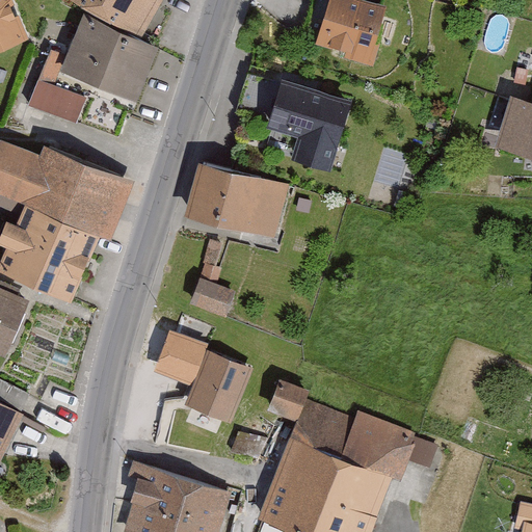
[(18,0),(0,0),(0,42),(29,32),(18,0)]
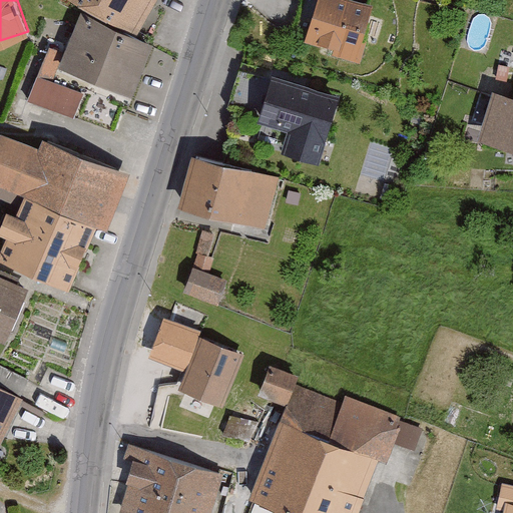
[(72,0),(132,34),(151,0),(72,0)]
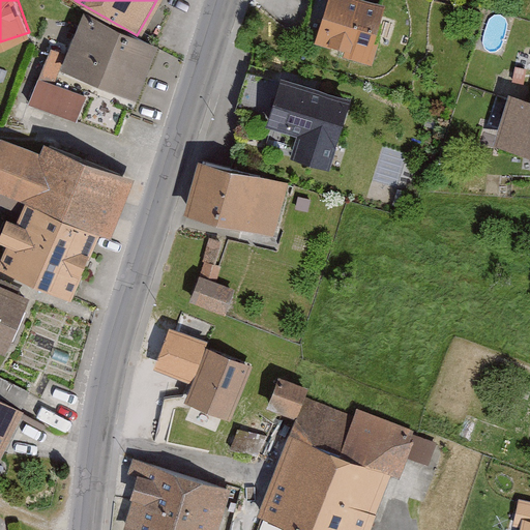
[(390,12),(353,0),(333,0),(319,43),(373,62),(390,12)]
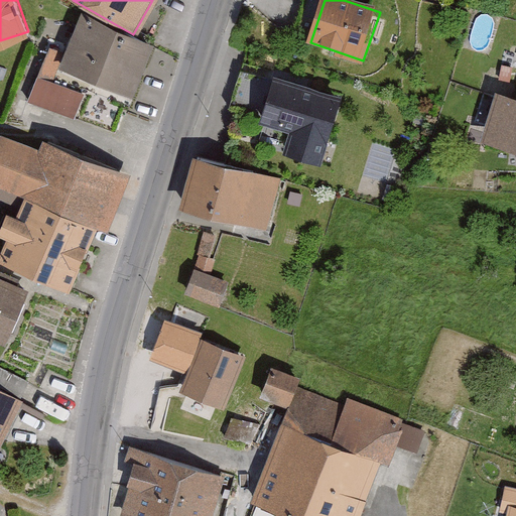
[(153,44),(81,16),(60,69),(132,97),(153,44)]
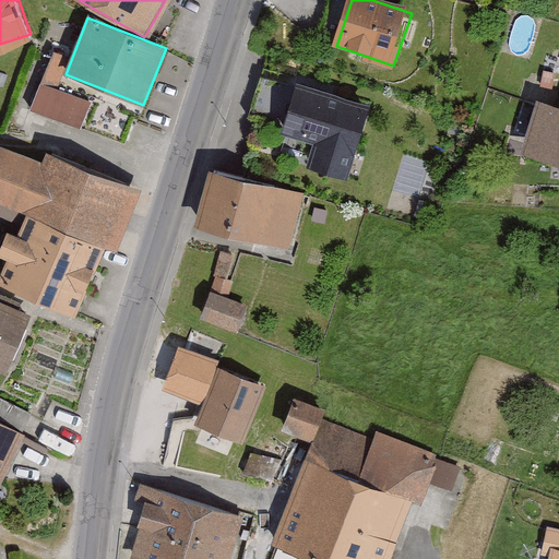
[(83,125),(94,96),(59,82),(70,55),(54,48),(32,104),(83,125)]
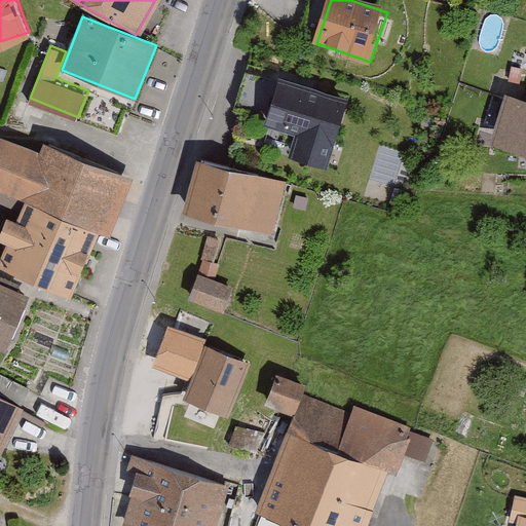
[(347,101),(278,80),(264,127),(296,138),(290,158),(327,170),(347,101)]
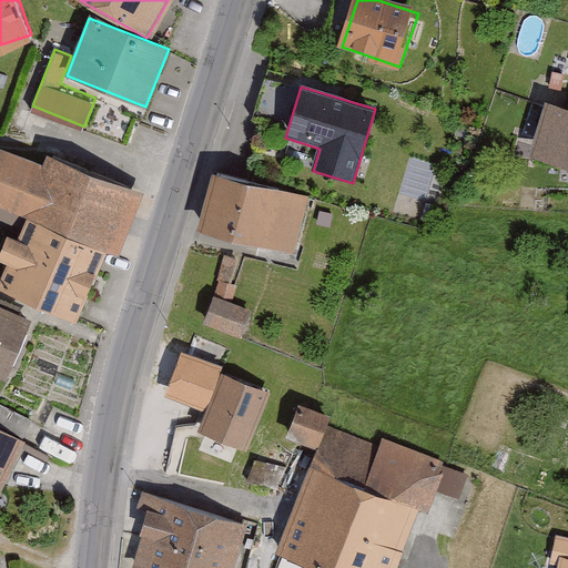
[(567,113),(551,109),(536,160),(567,169),(567,113)]
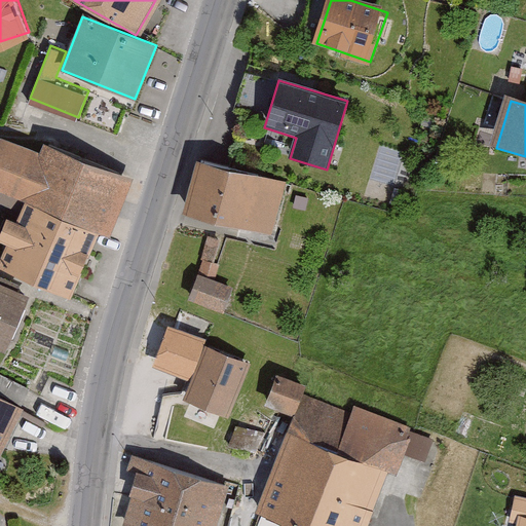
[(129,180),(46,147),(42,156),(1,140),(0,141),(0,191),(28,202),(95,229),(108,234),(129,180)]
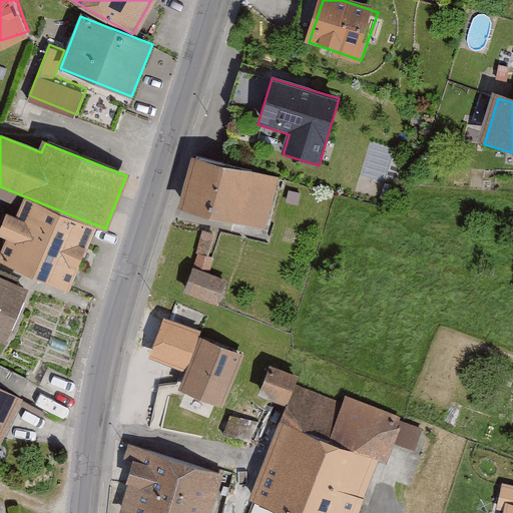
[(279,177),(197,157),(184,207),(266,228),(279,177)]
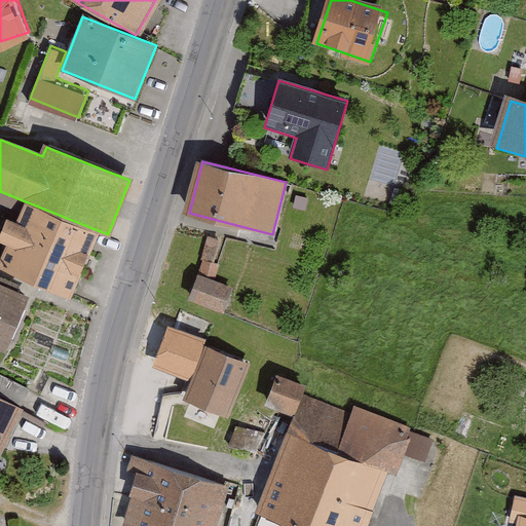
[(95,229),(28,202),(19,225),(6,221),(0,235),(0,240),(9,245),(1,265),(69,293),(95,229)]
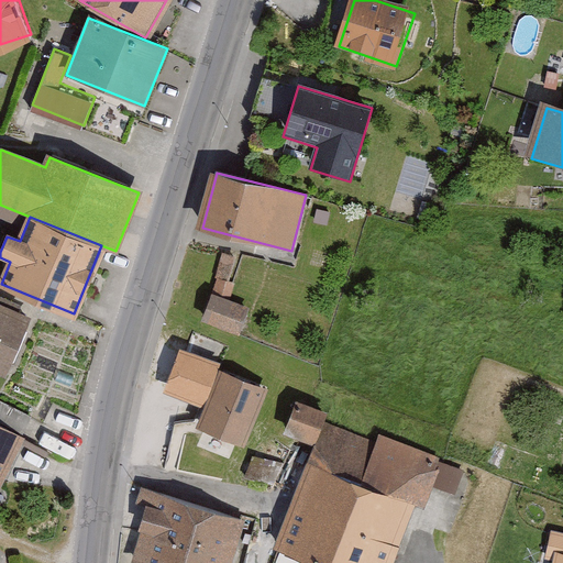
[(218,280),(227,283),(234,258),(223,255),(216,279),(218,280)]
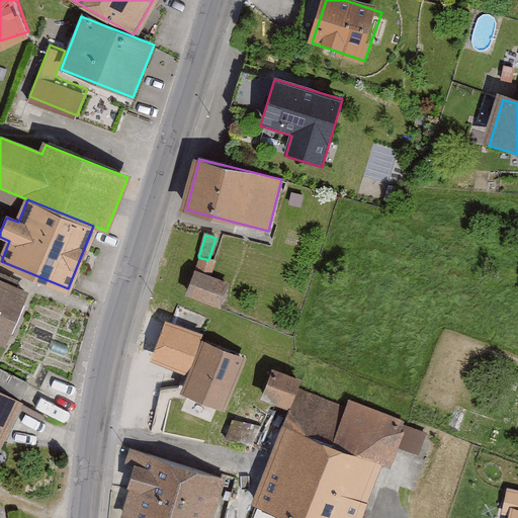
[(200,258),(196,272),(209,278),(214,261),(208,260),(200,258)]
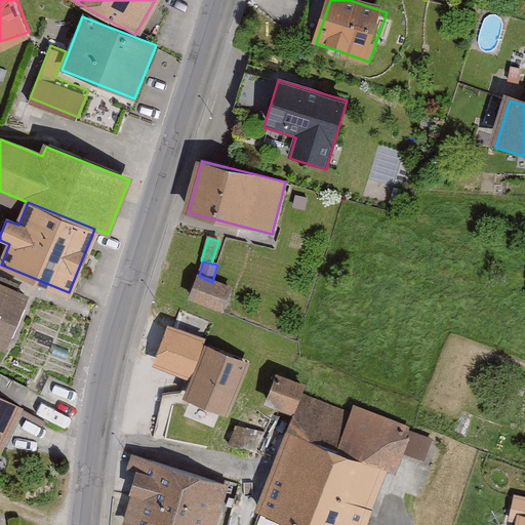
[(212,282),(199,276),(190,298),(221,311),(230,288),(212,282)]
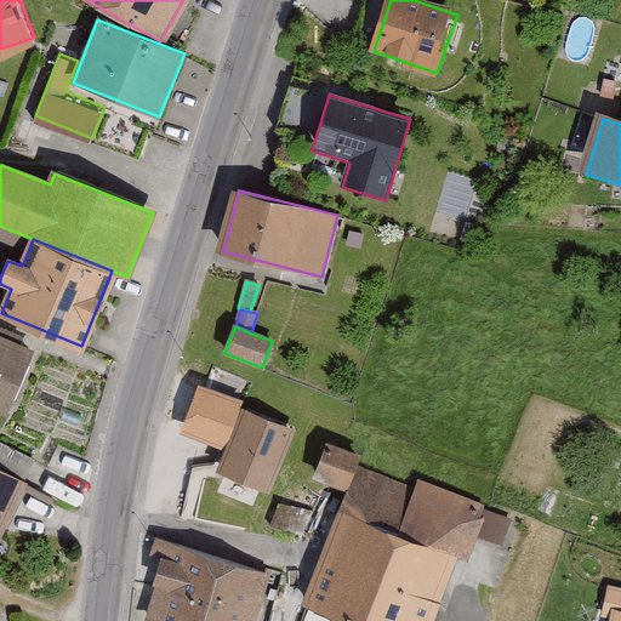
[(33,354),(0,341),(0,411),(7,415),(33,354)]
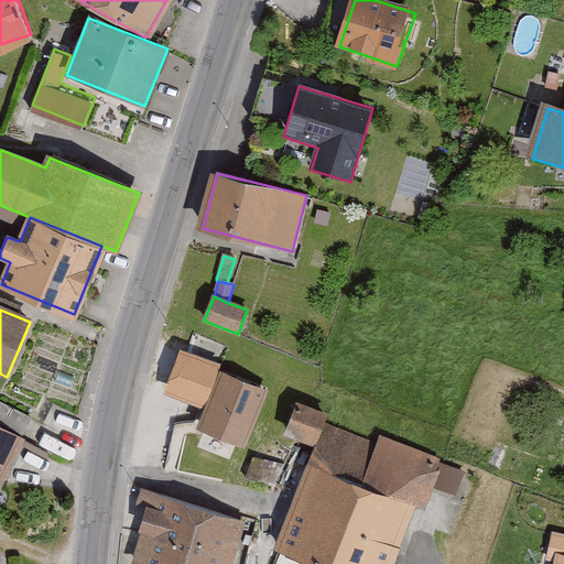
[(218,368),(180,355),(166,393),(201,405),(204,407),(218,368)]
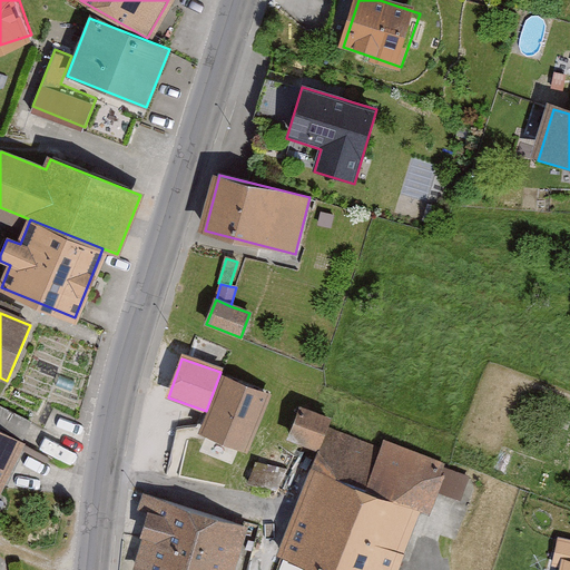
[(268,395),(226,377),(203,432),(245,450),(268,395)]
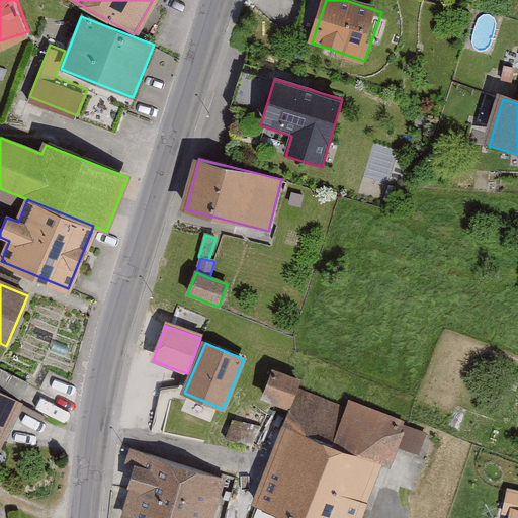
[(295,390),(298,383),(274,374),(264,399),(294,411),(258,506),(288,517),(360,517),(381,464),(389,467),(406,422),(348,400),(345,409),(295,390)]
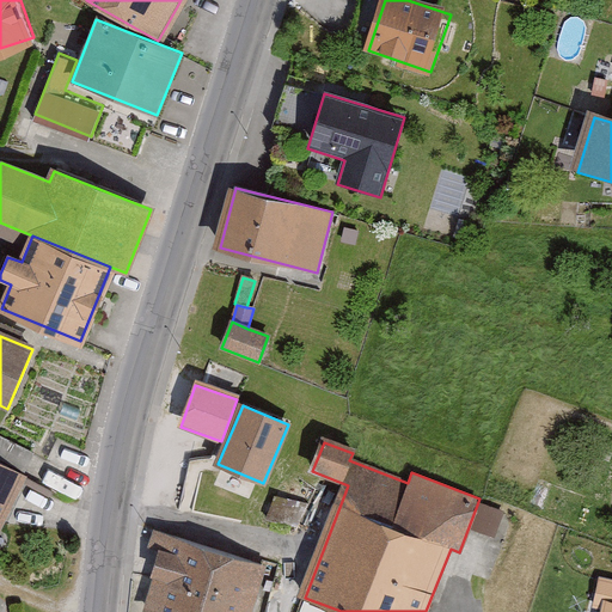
[(0,526),(26,473),(0,459),(0,526)]
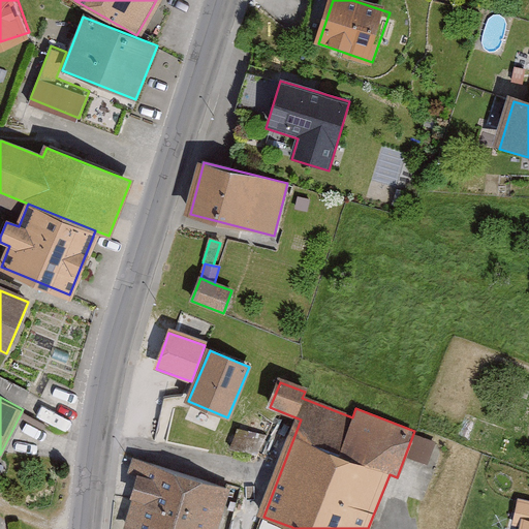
[(214,528),(227,488),(133,458),(128,473),(141,477),(123,528),(214,528)]
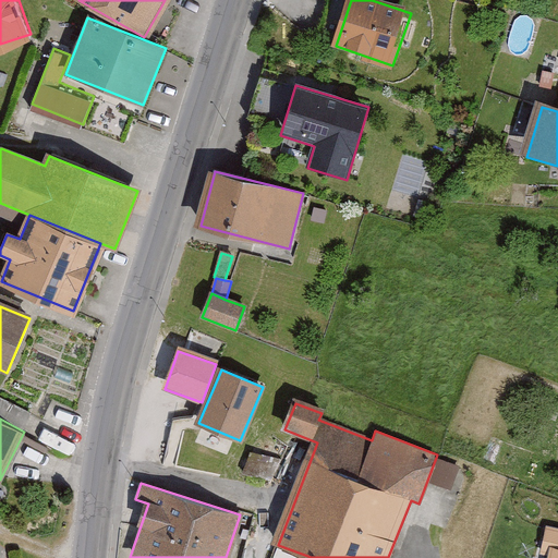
[(557,557),(557,537),(548,536),(544,557),(557,557)]
